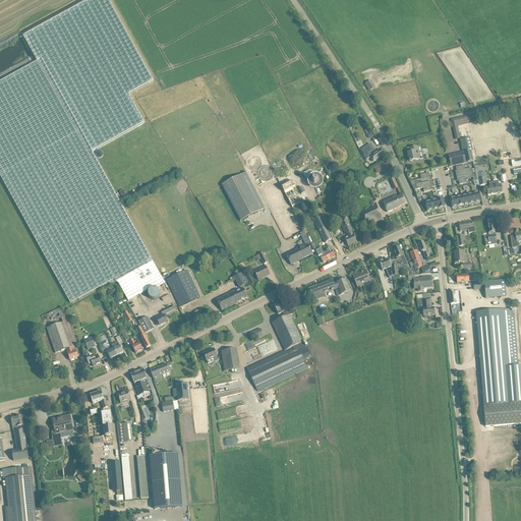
[(153,81),(108,0),(89,0),(23,36),(38,61),(42,59),(93,152),(145,123),(128,95),(153,81)]
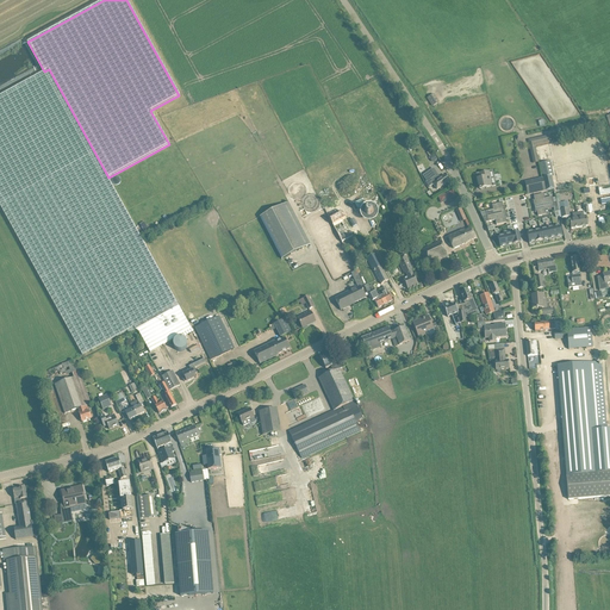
[(0,95),(0,205),(82,355),(128,331),(129,334),(135,330),(139,332),(150,353),(192,330),(109,178),(49,69),(44,72),(0,95)]
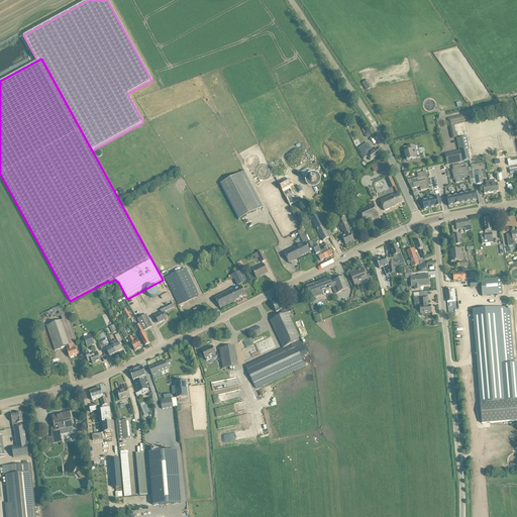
[(456,137),(453,125),(453,124),(466,121),(464,115),(447,119),(452,138),(456,137)]
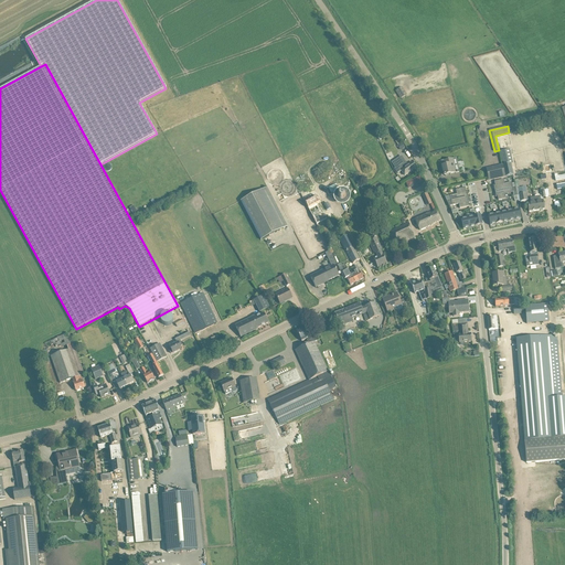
[(500,151),(502,164),(505,177),(514,176),(511,163),(513,163),(510,149),(500,151)]
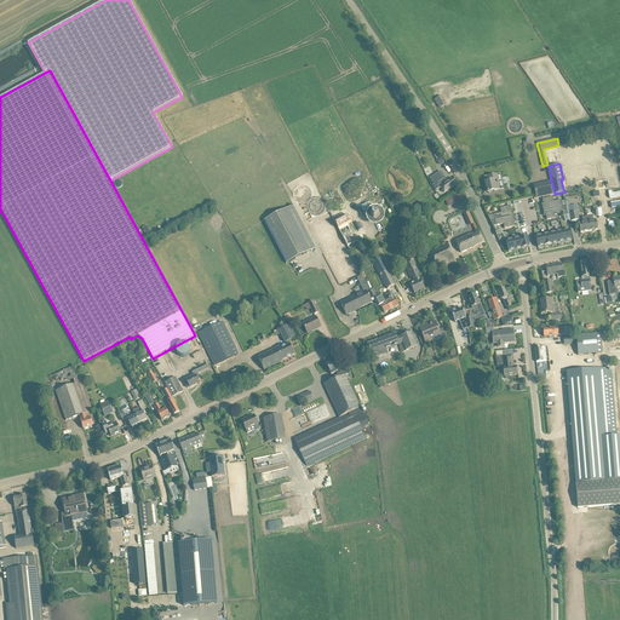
[(441,172),(430,179),(434,185),(432,187),(436,191),(441,188),(443,193),(445,193),(452,188),(457,184),(453,178),(448,182),(441,172)]
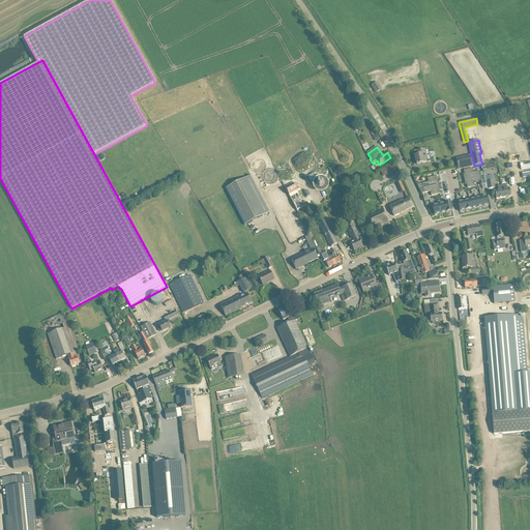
[(414,151),(414,155),(416,165),(429,162),(425,149),(414,151)]
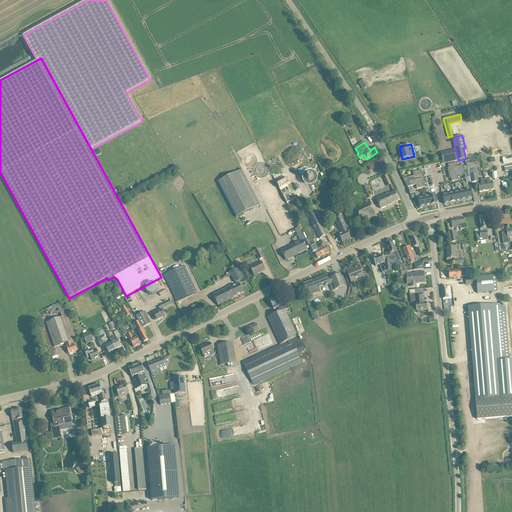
[(458,160),(455,149),(440,153),(443,164),(458,161),(458,160)]
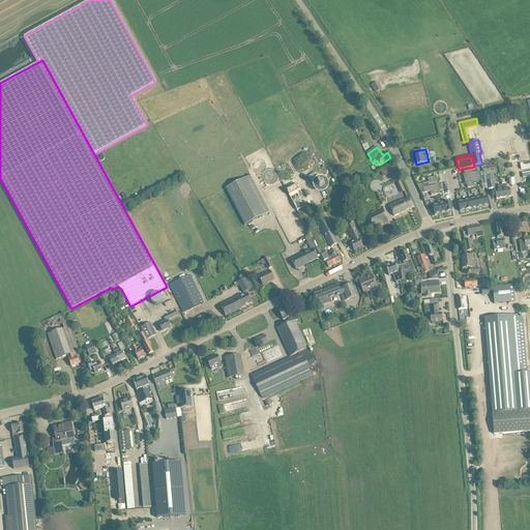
[(480,176),(480,173),(479,171),(473,173),(472,169),(464,171),(465,175),(463,175),(464,179),(480,176)]
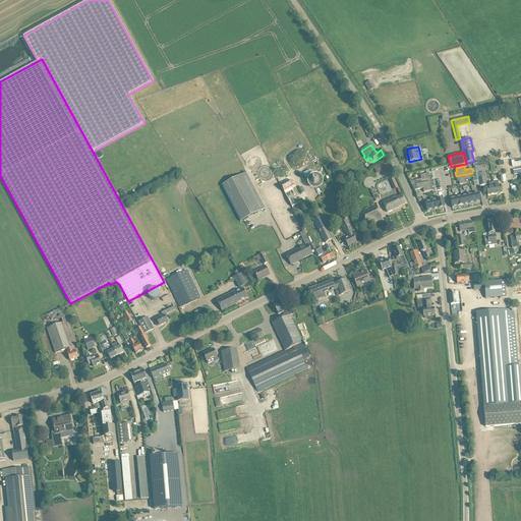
[(266,209),(251,182),(246,172),(222,185),(241,222),(266,209)]
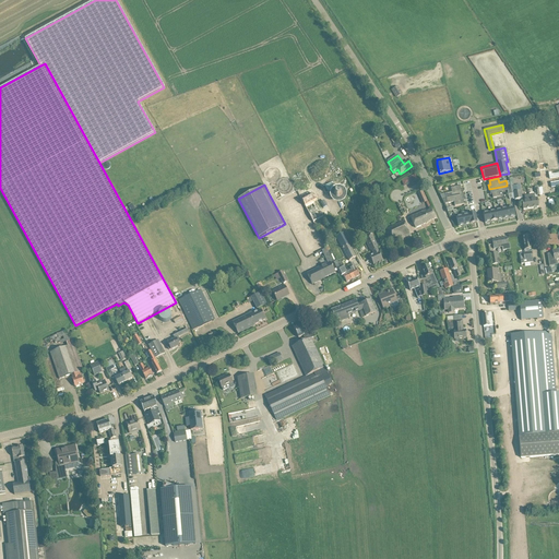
[(520,185),(511,186),(511,190),(513,200),(514,199),(514,200),(515,201),(519,201),(520,203),(523,203),(523,201),(522,201),(522,199),(522,198),(521,191),(520,185)]
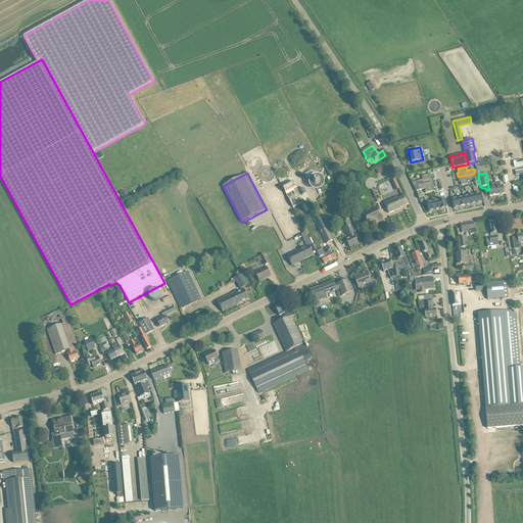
[(417,182),(412,183),(414,187),(418,186),(434,182),(433,178),(431,178),(431,174),(422,176),(423,180),(417,182)]
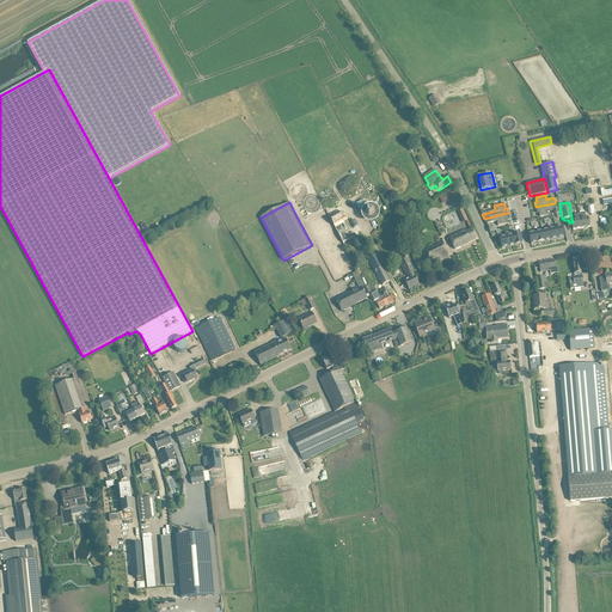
[(556,208),(555,203),(536,207),(537,213),(539,212),(539,216),(548,215),(546,210),(556,208)]
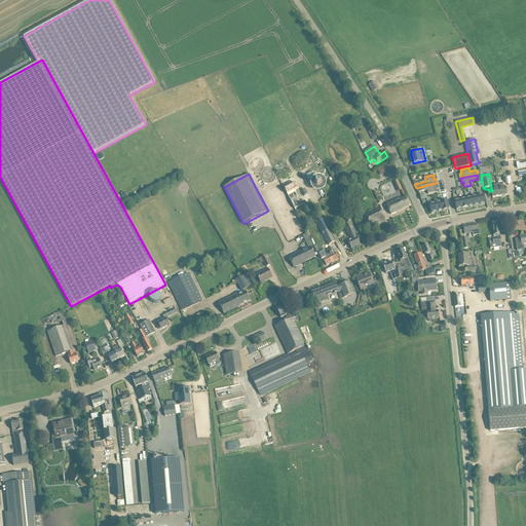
[(314,182),(314,183),(314,185),(314,186),(315,187),(316,188),(317,188),(320,188),(321,188),(322,187),(323,187),(323,185),(324,184),(324,183),(323,182),(322,180),(321,180),(320,179),(317,180),(316,180),(315,181),(314,182)]
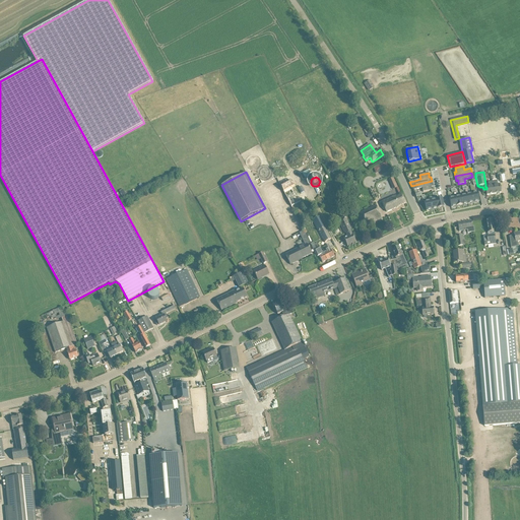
[(493,180),(493,181),(495,194),(498,194),(500,194),(500,193),(502,193),(500,185),(498,186),(497,180),(496,179),(494,180),(493,180)]
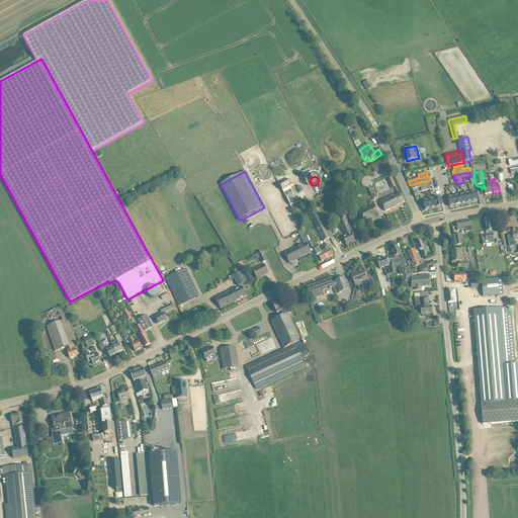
[(290,179),(279,185),(290,205),(299,200),(294,190),(293,191),(291,186),(293,185),(290,179)]
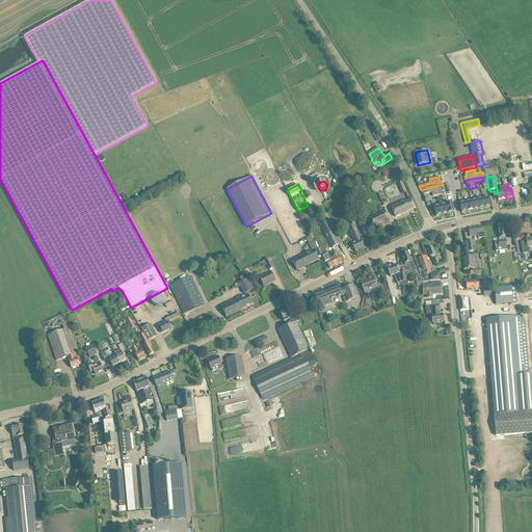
[(425,189),(421,190),(423,194),(426,193),(432,192),(433,196),(442,194),(441,190),(443,190),(442,185),(425,189)]
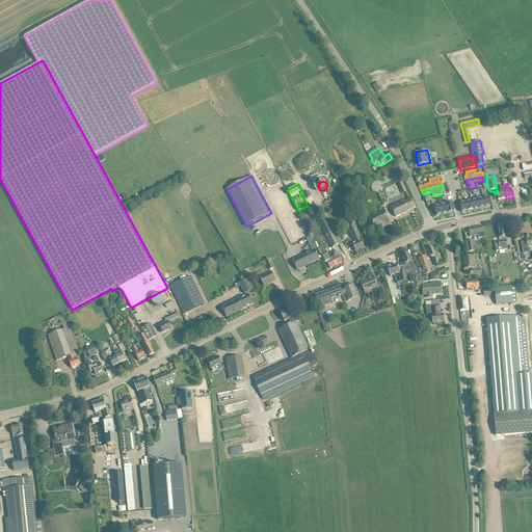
[(506,198),(504,185),(503,185),(503,187),(500,187),(500,191),(498,191),(498,193),(499,200),(506,198)]
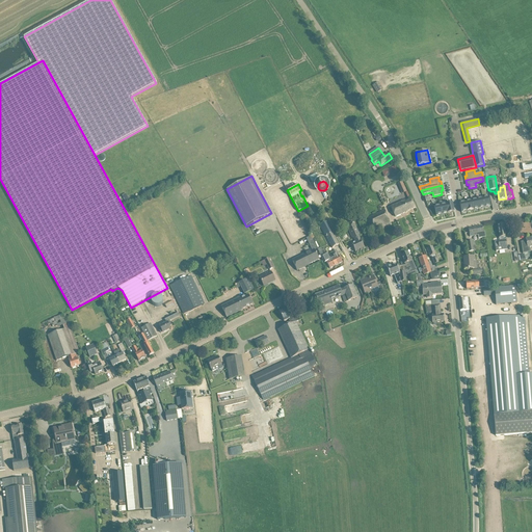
[(405,201),(396,204),(391,207),(395,216),(408,211),(407,211),(415,208),(410,200),(405,202),(405,201)]
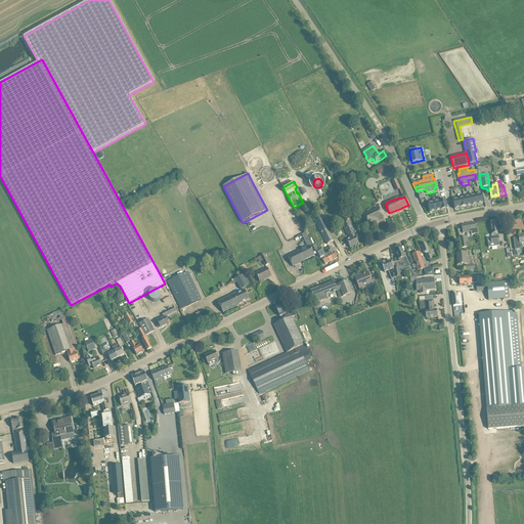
[(361,215),(364,222),(366,221),(367,224),(372,222),(374,226),(385,220),(379,206),(361,215)]
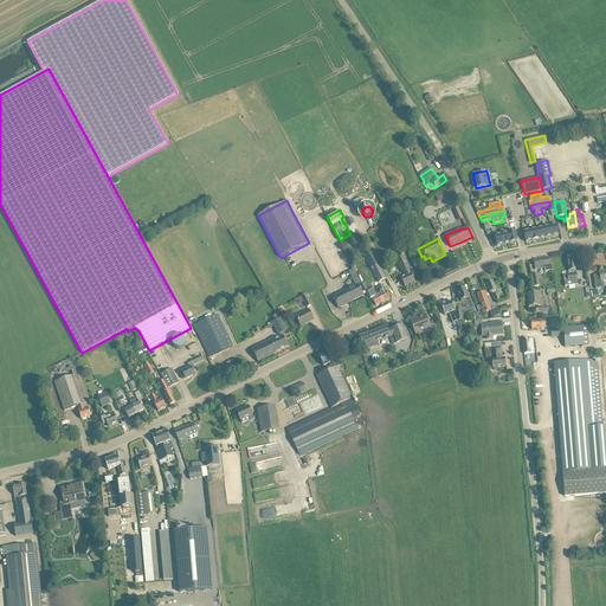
[(372,252),(365,257),(379,283),(386,278),(372,252)]
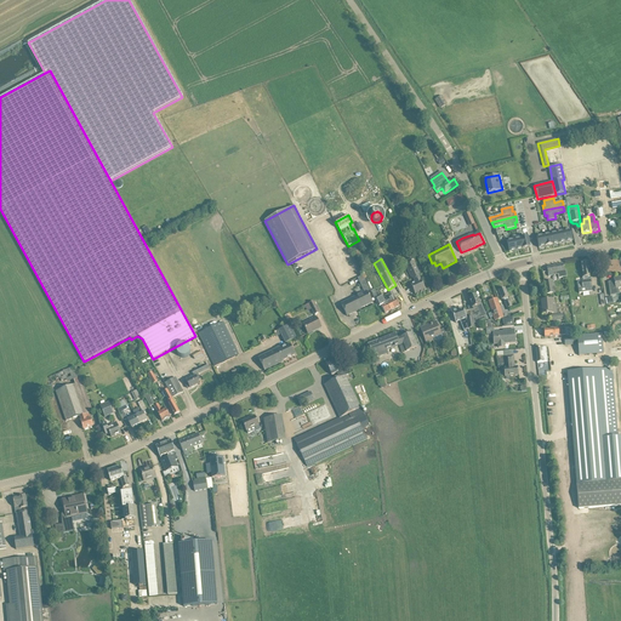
[(412,258),(404,262),(408,269),(410,275),(409,275),(411,279),(414,278),(415,283),(411,285),(415,295),(426,290),(419,275),(420,274),(419,272),(416,267),(415,265),(412,258)]
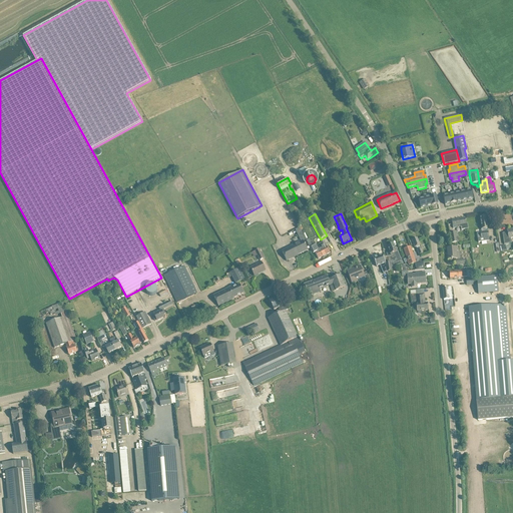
[(489,240),(486,217),(486,216),(480,217),(481,229),(481,232),(480,232),(481,238),(478,238),(478,242),(489,240)]
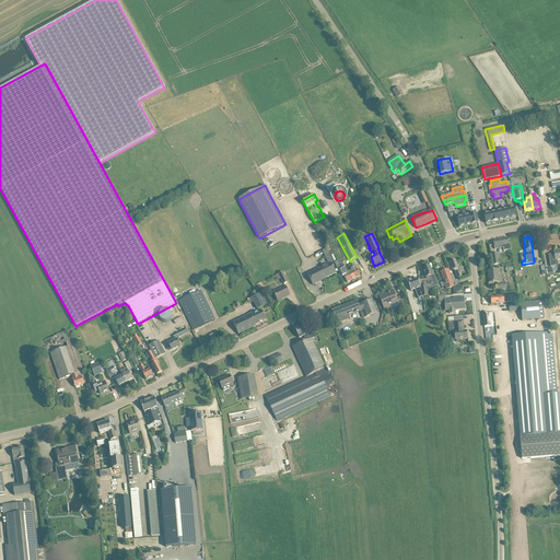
[(494,247),(499,246),(499,248),(503,248),(503,252),(511,249),(510,244),(509,244),(508,238),(493,241),(494,247)]
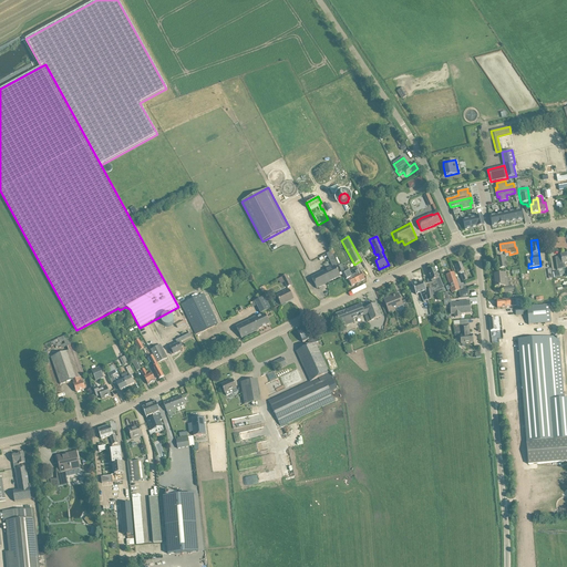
[(340,277),(336,267),(339,265),(331,251),(327,255),(333,267),(311,278),(317,289),(329,282),(329,281),(340,277)]
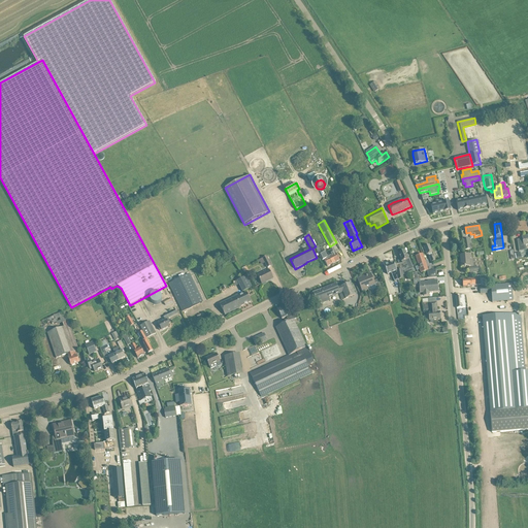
[(519,252),(527,250),(526,245),(527,244),(527,235),(522,237),(522,239),(517,240),(518,245),(519,252)]
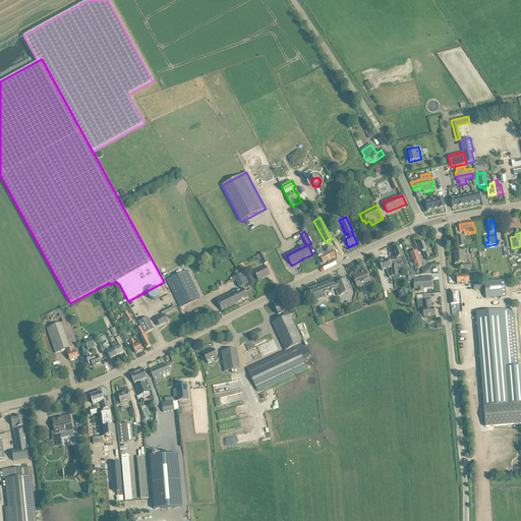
[(418,244),(420,249),(421,251),(422,251),(425,259),(429,257),(423,242),(418,244)]
